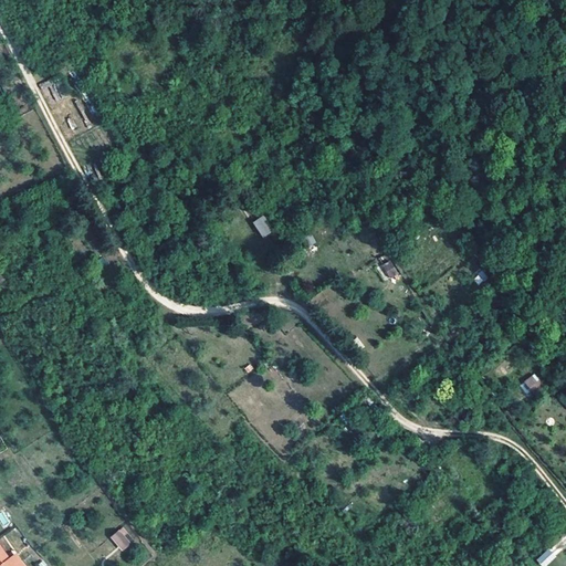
[(272,233),(262,219),(253,226),(263,239),(272,233)]
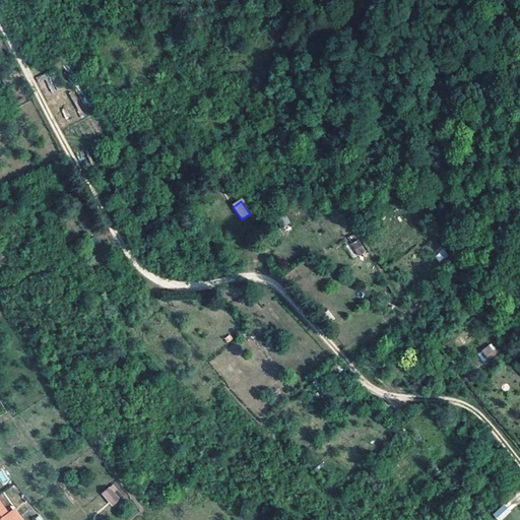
[(98,245),(94,240),(86,244),(90,250),(98,245)]
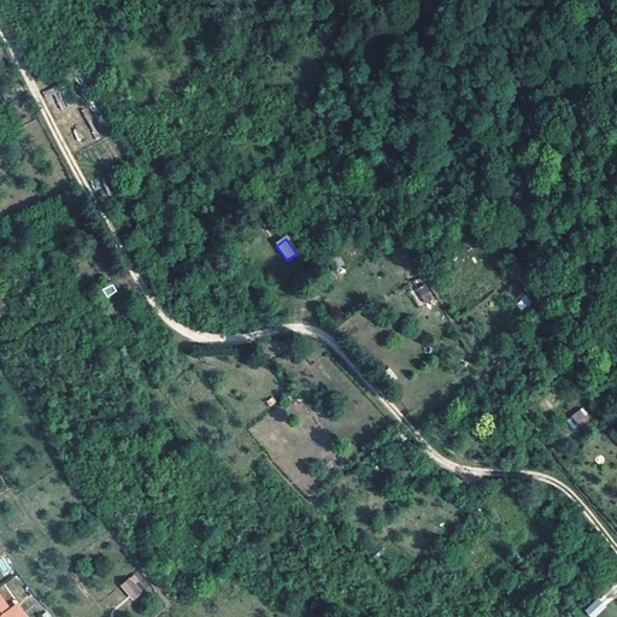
[(432,301),(424,289),(416,294),(424,306),(432,301)]
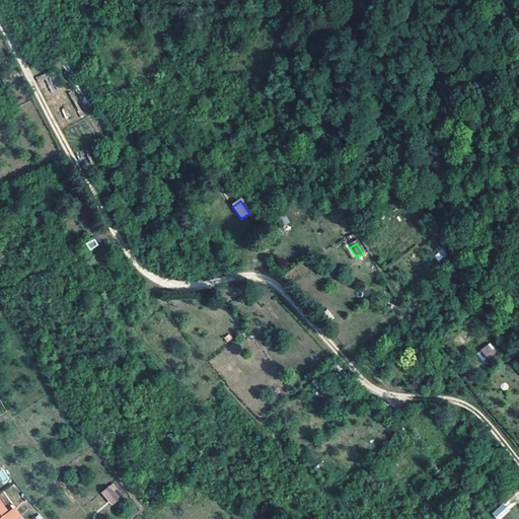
[(433,254),(438,262),(447,255),(442,248),(433,254)]
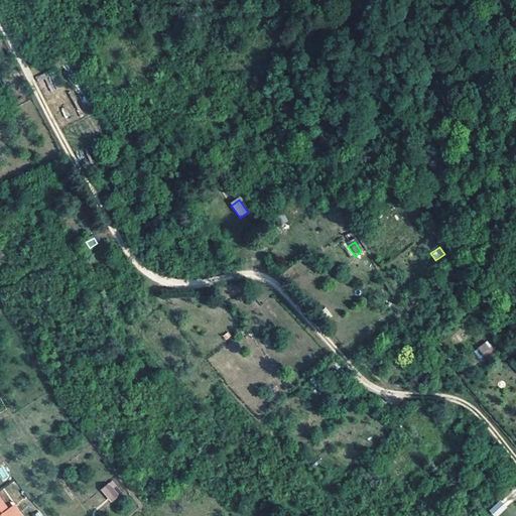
[(478,359),(494,352),(489,342),(474,349),(478,359)]
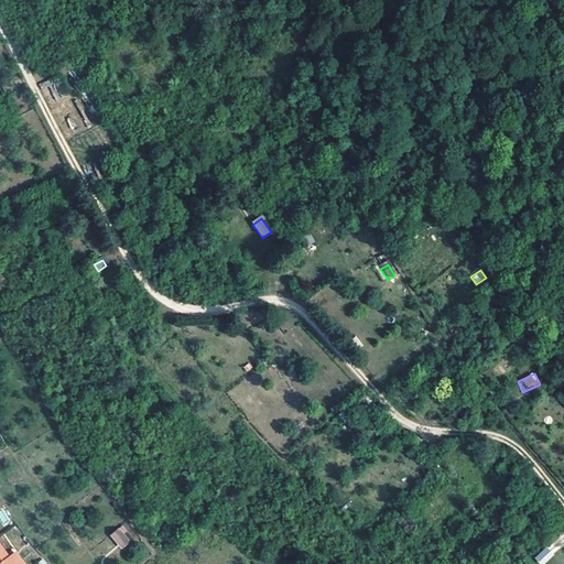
[(219,486),(210,476),(206,480),(215,490),(219,486)]
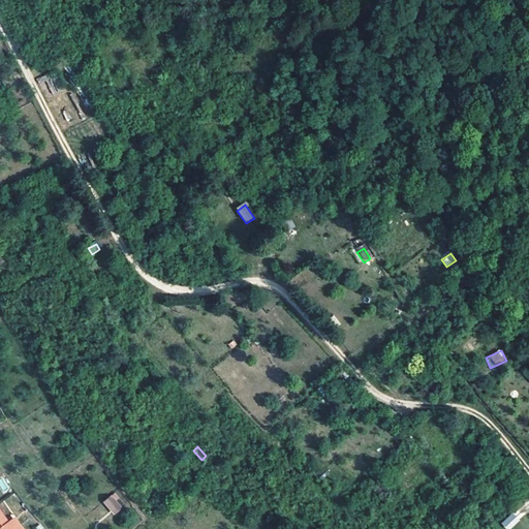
[(0,486),(4,493),(9,489),(2,478),(0,480),(0,486)]
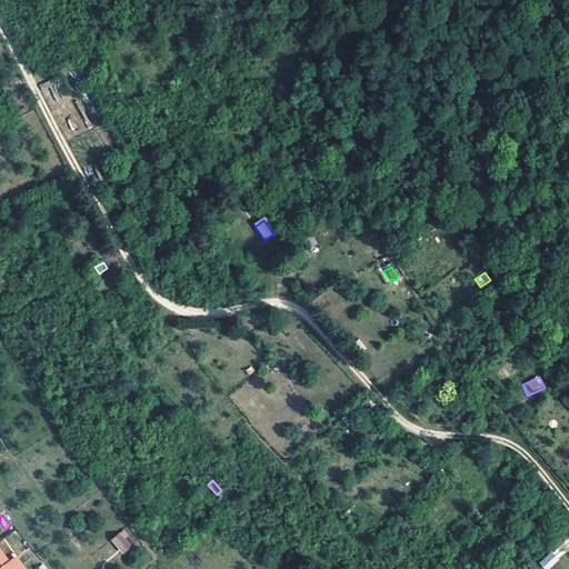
[(131,548),(120,536),(113,541),(125,553),(131,548)]
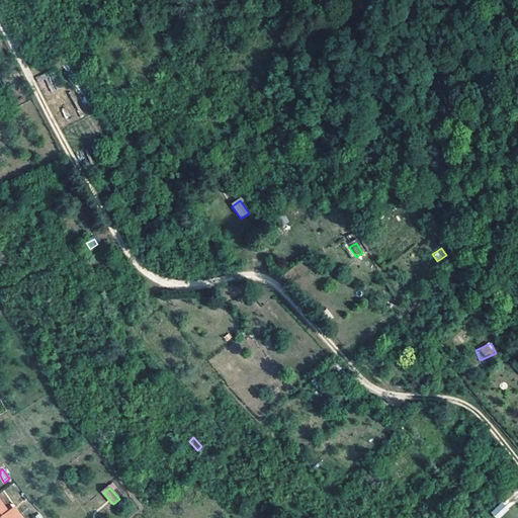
[(503,502),(491,513),(496,517),(500,517),(510,509),(503,502)]
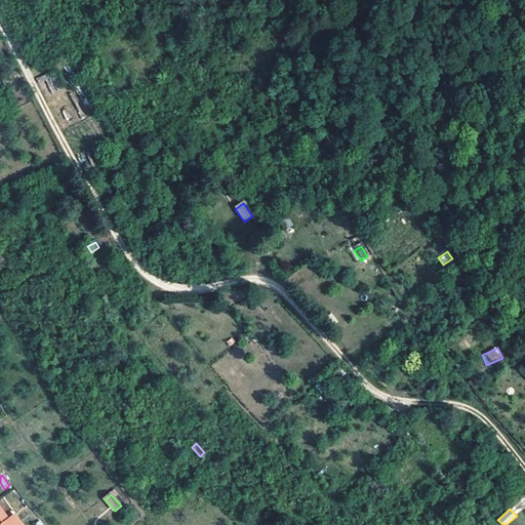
[(0,524),(9,524),(7,522),(0,511),(0,524)]
